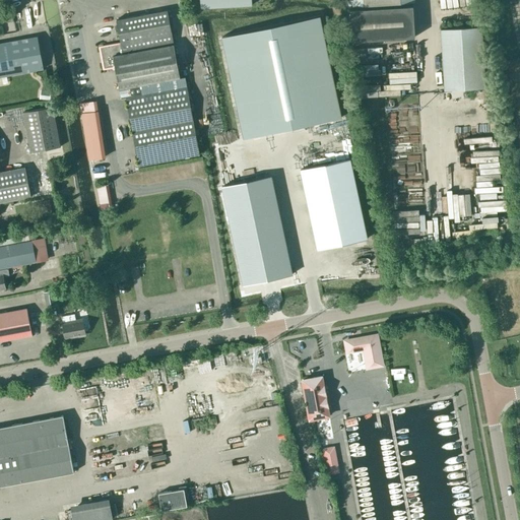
[(348,0),(351,41),(414,37),(412,3),(414,3),(414,0),(348,0)]
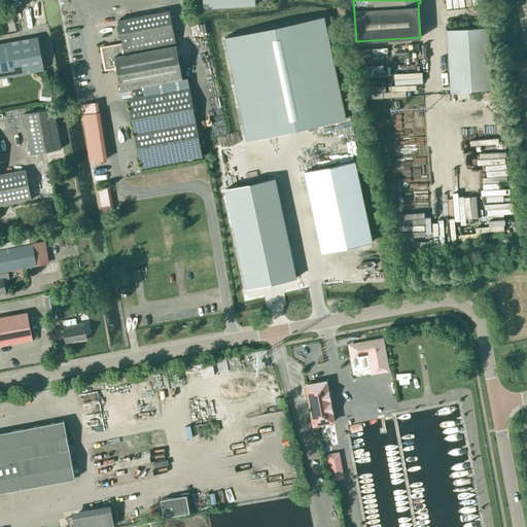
[(169,10),(117,20),(123,44),(101,47),(105,69),(116,67),(120,91),(182,78),(169,10)]
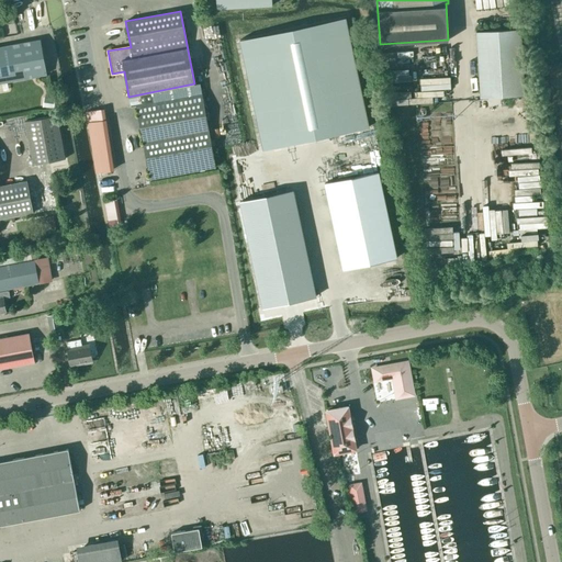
[(369,127),(346,17),(239,40),(262,149),(369,127)]
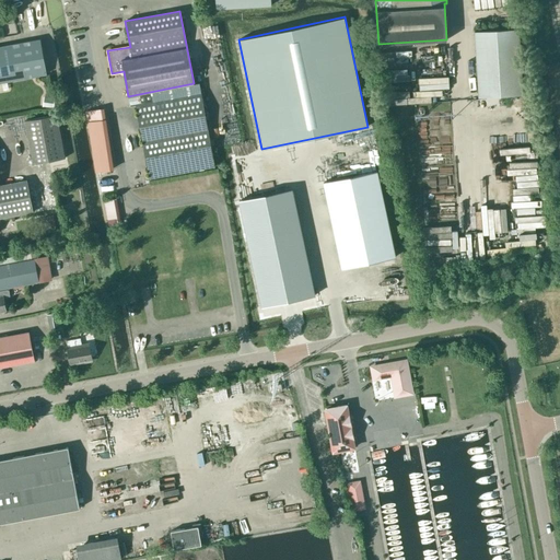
[(475,32),(479,97),(523,94),(518,28),(475,32)]
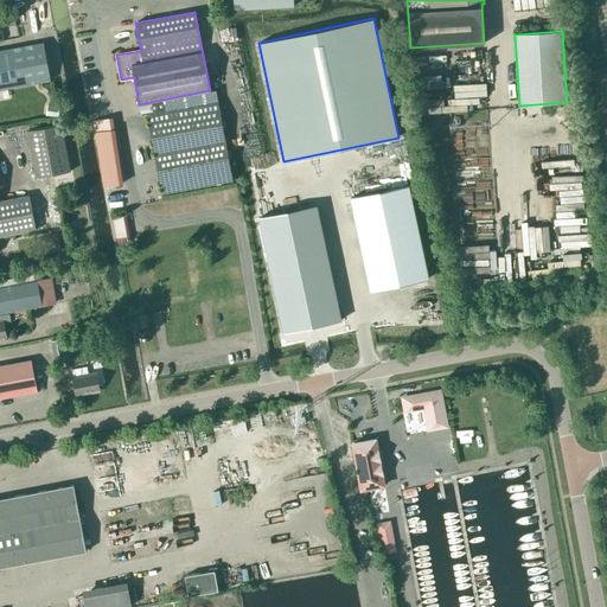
[(0,51),(0,97),(8,97),(7,89),(50,81),(44,43),(0,51)]
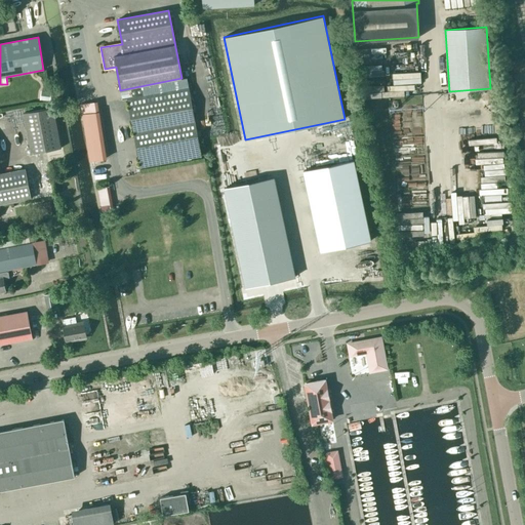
[(139,166),(201,155),(189,87),(127,98),(139,166)]
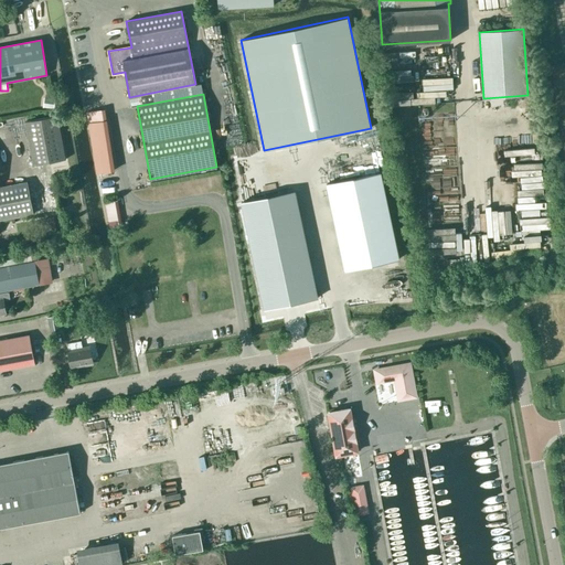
[(43,107),(53,109),(54,99),(44,98),(43,107)]
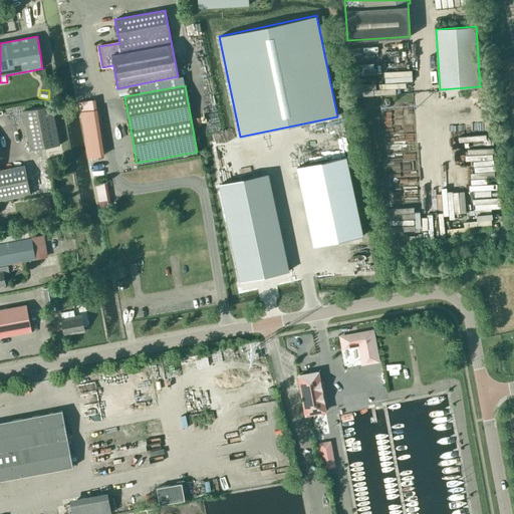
[(22,110),(30,151),(59,145),(52,105),(22,110)]
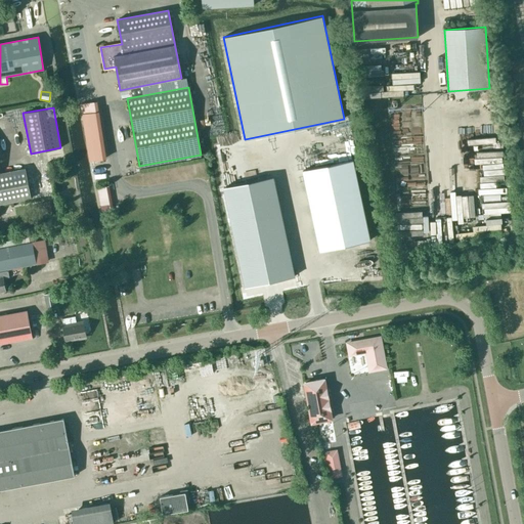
[(99,114),(82,117),(90,165),(107,162),(99,114)]
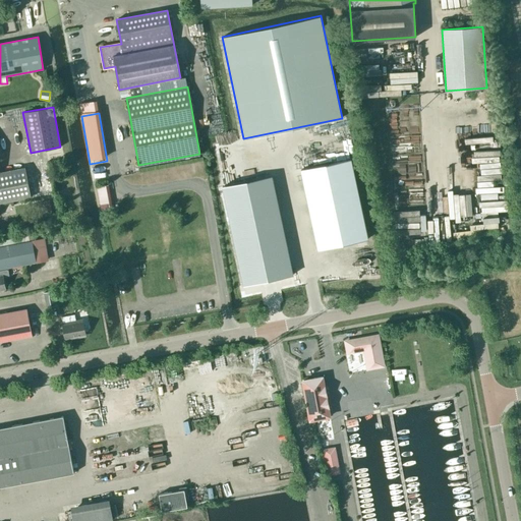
[(464,133),(465,147),(494,146),(493,131),(464,133)]
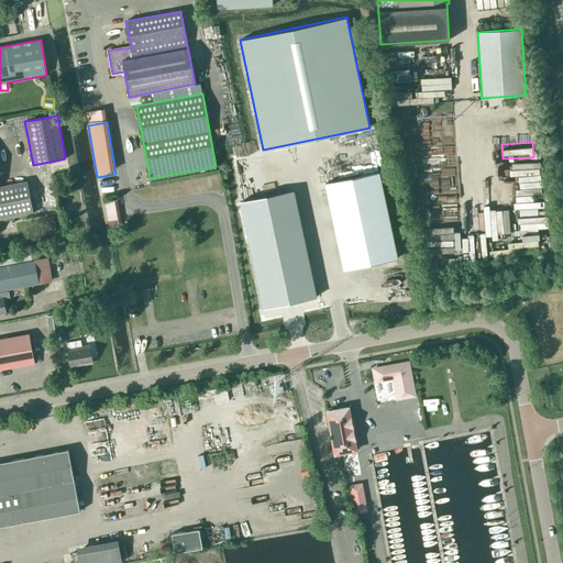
[(343,269),(397,258),(378,172),(326,184),(343,269)]
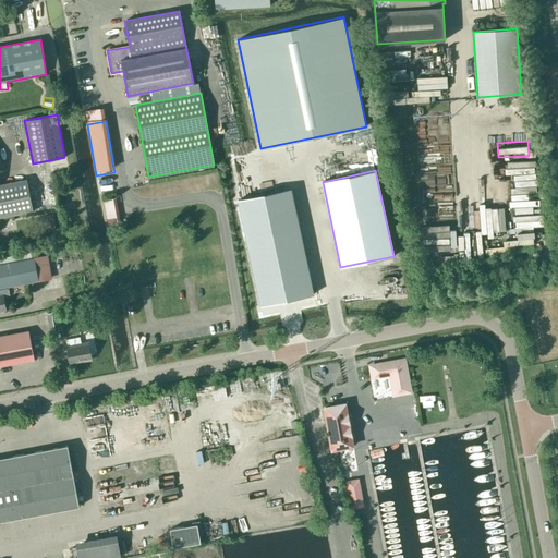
[(0,217),(33,211),(26,179),(0,184),(0,217)]
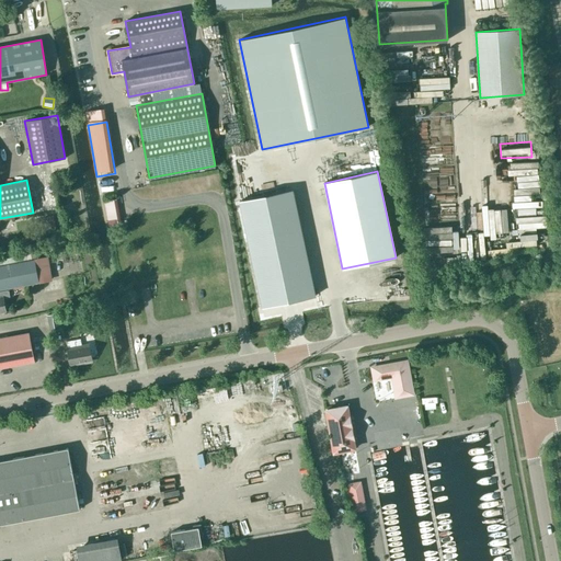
[(101,181),(102,191),(113,191),(113,181),(101,181)]
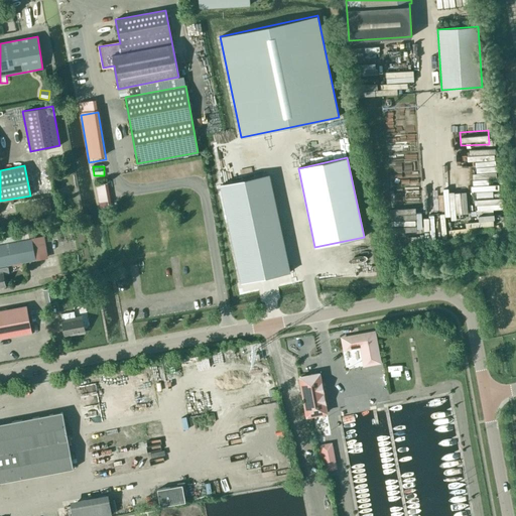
[(292,272),(271,174),(222,184),(243,282),(292,272)]
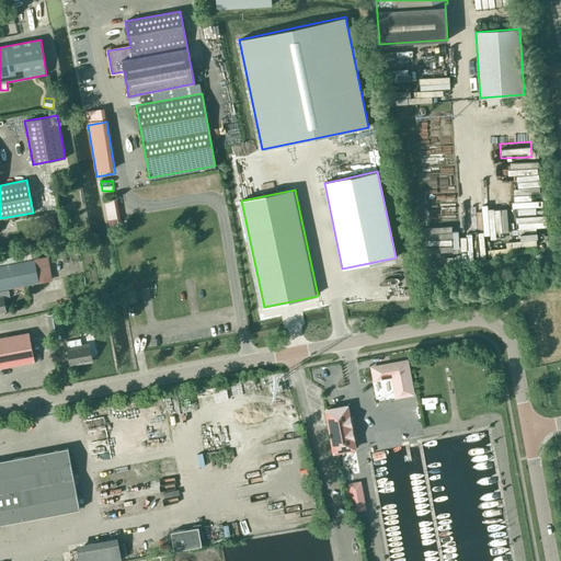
[(109,222),(121,220),(117,201),(105,203),(109,222)]
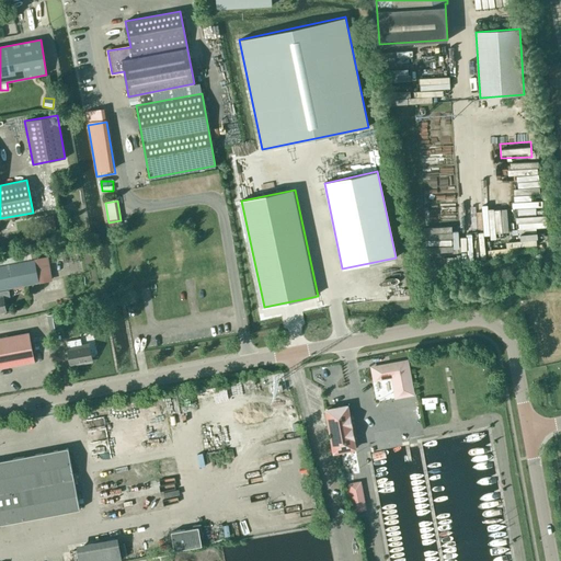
[(53,216),(45,217),(48,232),(56,231),(53,216)]
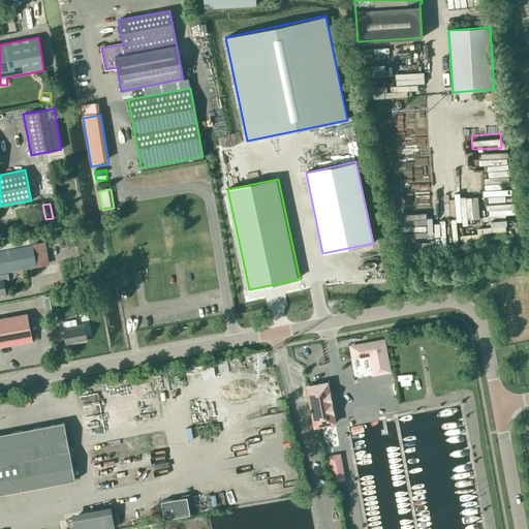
[(478,230),(478,235),(506,234),(506,222),(500,222),(500,218),(489,218),(489,229),(478,230)]
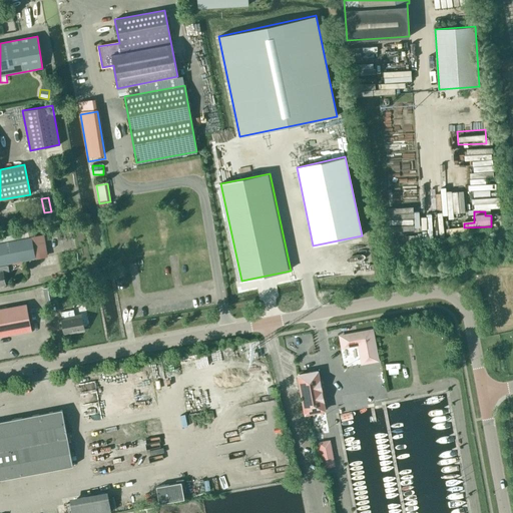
[(0,242),(0,265),(35,259),(31,237),(0,242)]
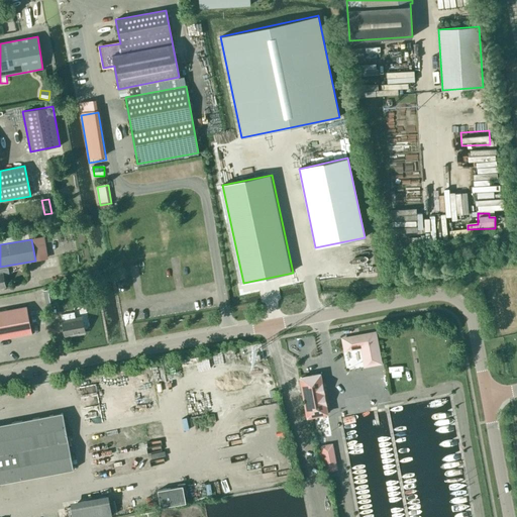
[(0,288),(6,287),(3,275),(9,274),(8,268),(0,269),(0,288)]
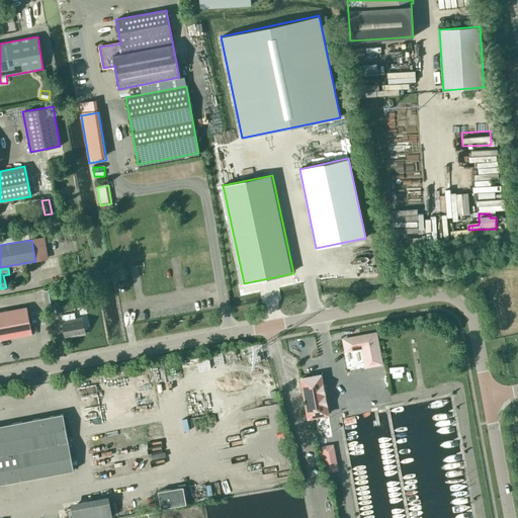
[(44,291),(47,306),(56,305),(53,289),(44,291)]
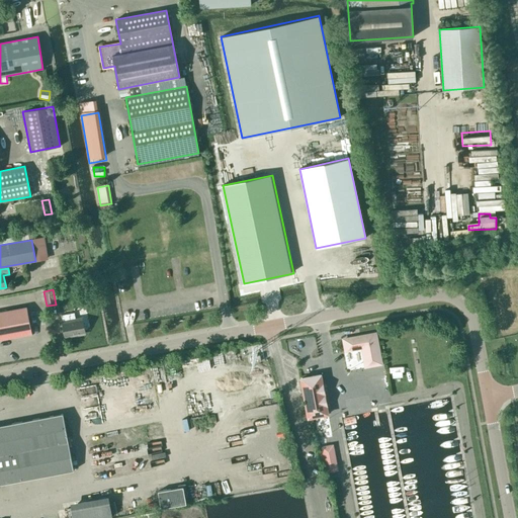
[(82,320),(76,321),(73,307),(60,309),(65,336),(85,333),(82,320)]
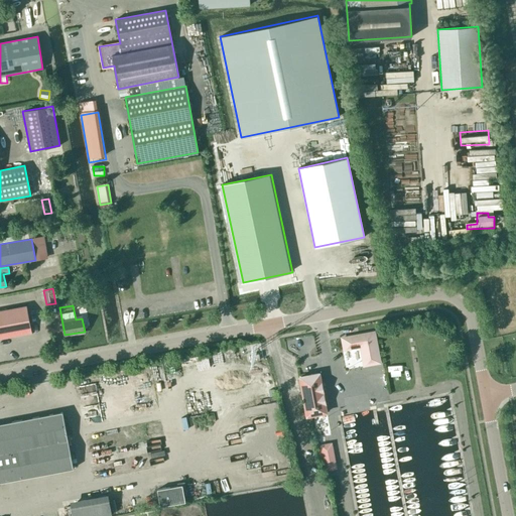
[(0,311),(0,337),(30,332),(26,307),(0,311)]
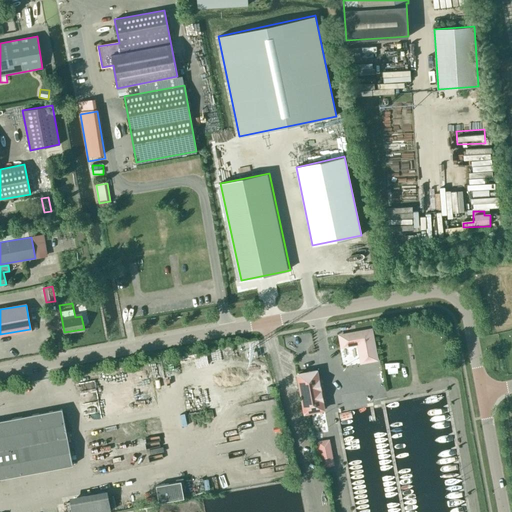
[(375,354),(371,329),(355,332),(356,333),(340,335),(342,347),(358,344),(360,357),(361,359),(363,361),(374,359),(376,356),(375,354)]
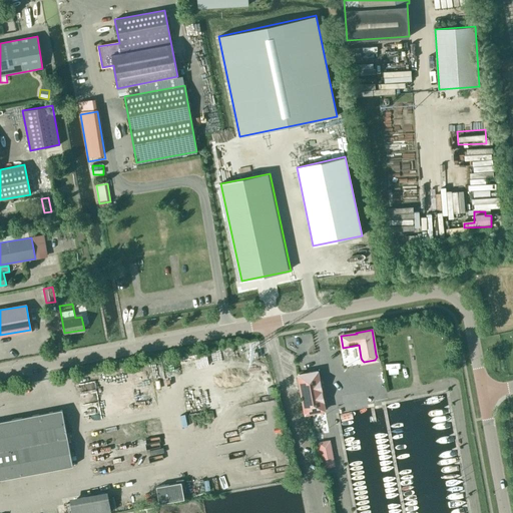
[(310,414),(326,411),(321,383),(326,382),(326,380),(323,363),(320,360),(298,364),(301,376),(300,376),(300,379),(307,415),(310,414)]
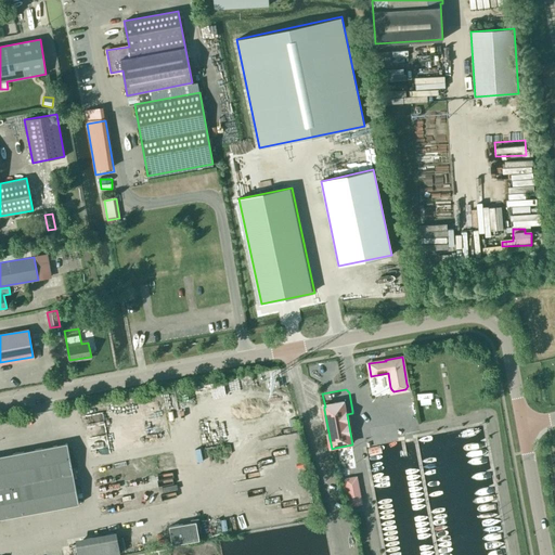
[(0,518),(78,504),(67,443),(0,455),(0,518)]
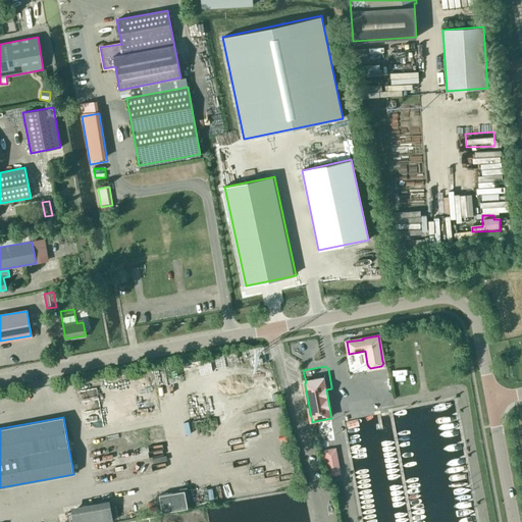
[(335,448),(323,450),(328,477),(341,474),(335,448)]
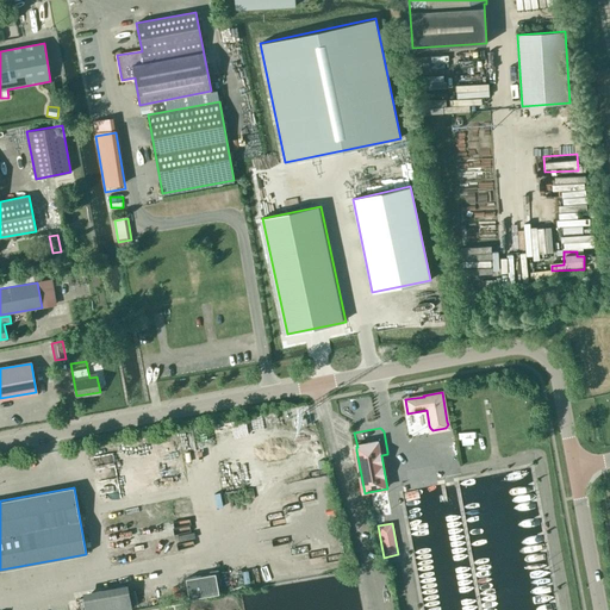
[(190,598),(219,593),(217,585),(221,584),(218,570),(210,572),(211,574),(186,579),(190,598)]
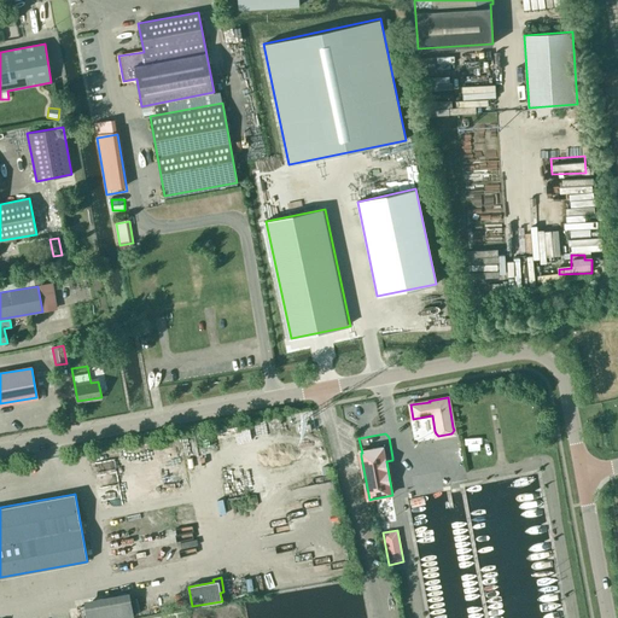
[(87,617),(127,617),(134,617),(130,598),(85,606),(87,617)]
